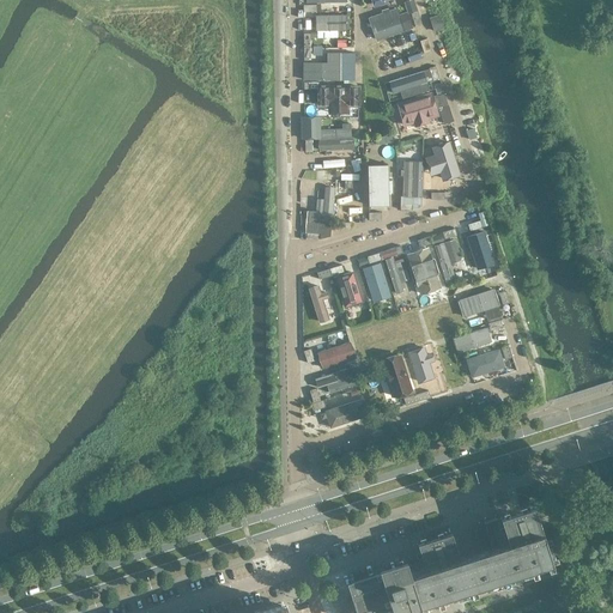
[(369,16),(377,40),(413,26),(407,11),(400,13),(398,5),(369,16)]
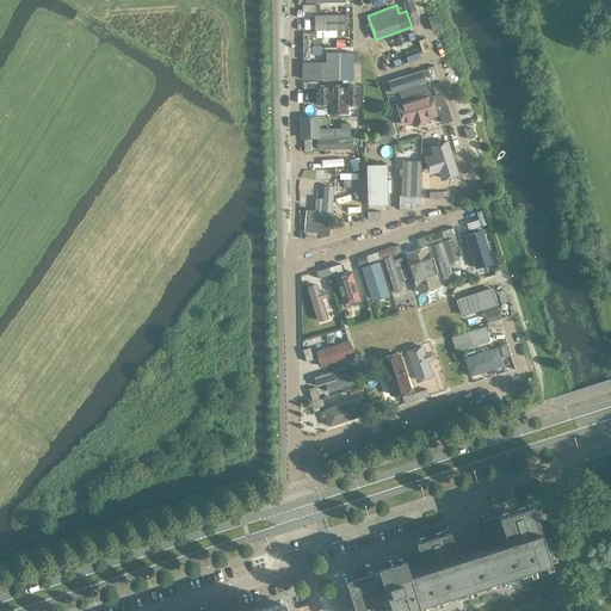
[(420,24),(417,11),(409,13),(413,25),(420,24)]
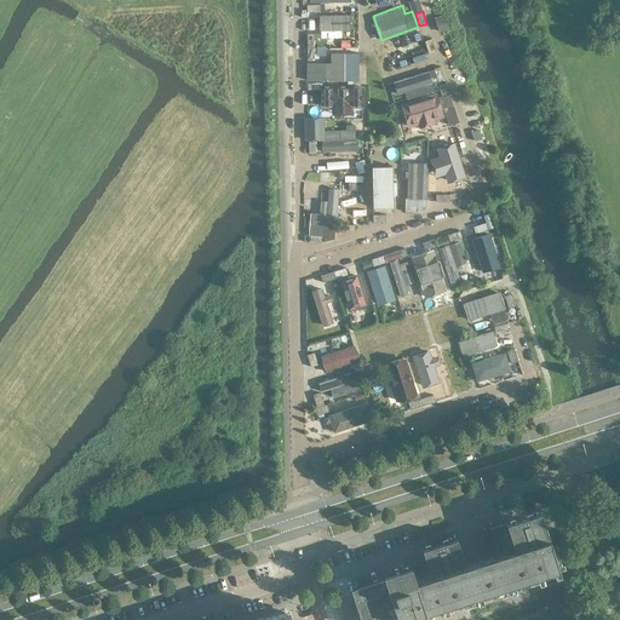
[(350,13),(319,13),(319,29),(320,29),(321,36),(339,36),(339,29),(350,29),(350,13)]
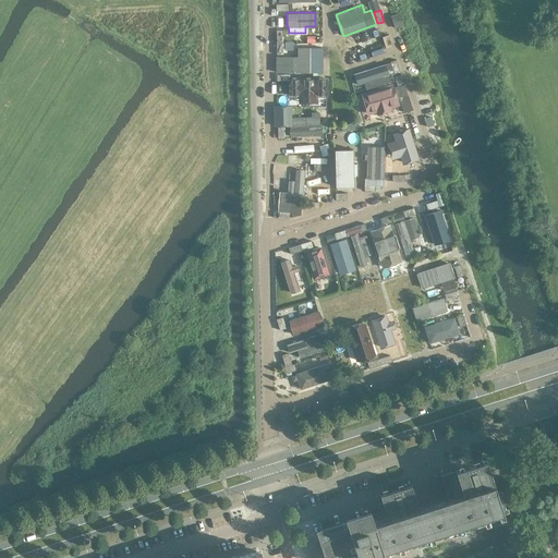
[(397,26),(403,24),(399,13),(392,15),(397,26)]
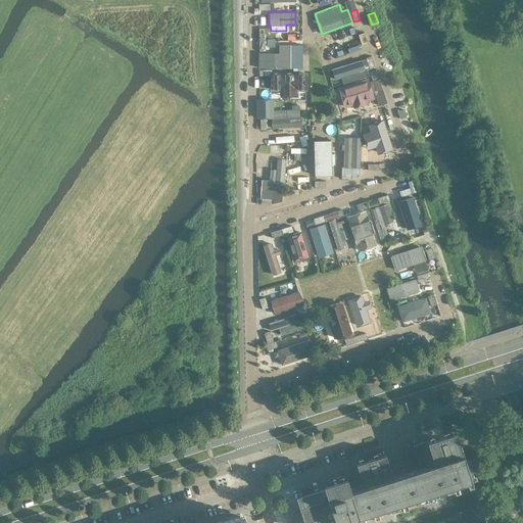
[(367,43),(364,33),(358,35),(362,45),(367,43)]
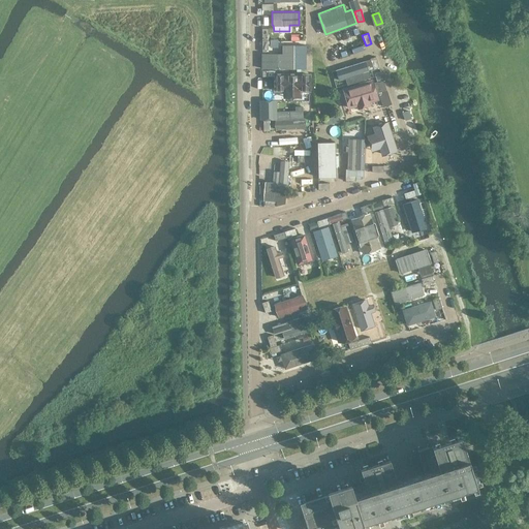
[(282,53),(260,53),(260,67),(306,68),(307,44),(282,43),(282,53)]
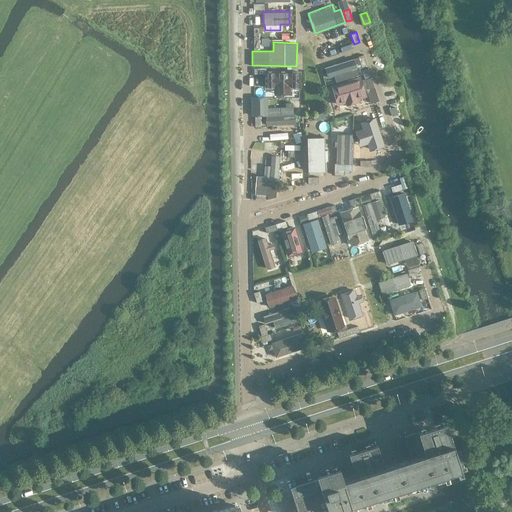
[(367,65),(363,55),(358,57),(361,67),(367,65)]
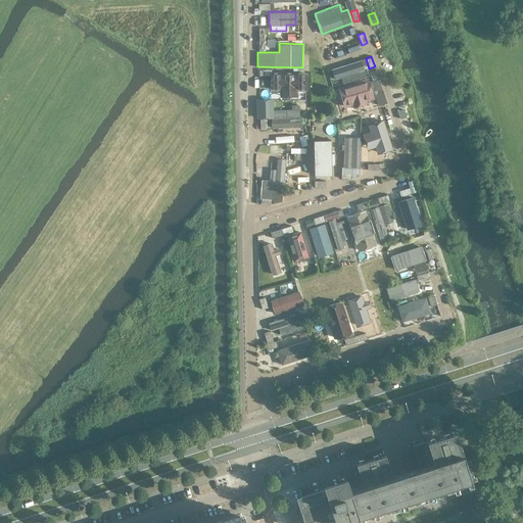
[(272,72),(271,89),(280,89),(280,96),(296,97),(296,90),(305,90),(305,73),(272,72)]
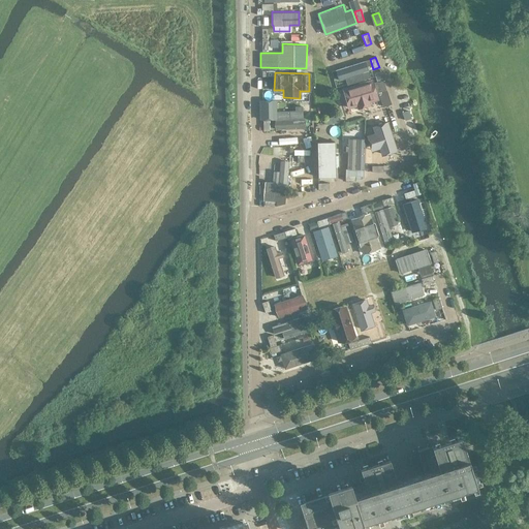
[(386,91),(383,81),(377,82),(380,93),(386,91)]
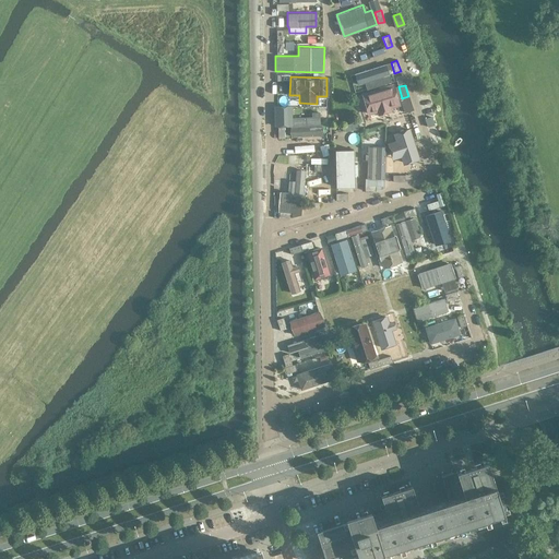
[(292,105),(275,105),(276,125),(289,125),(290,134),(321,133),(321,110),(310,110),(310,116),(292,116),(292,105)]
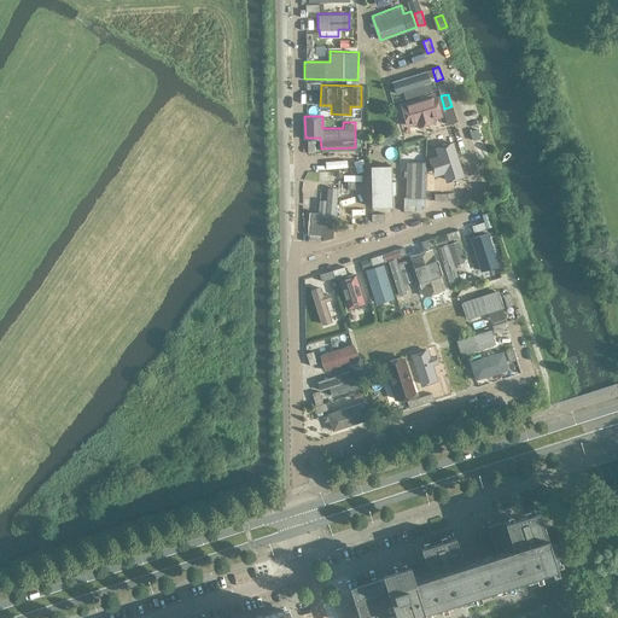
[(444,173),(447,180),(465,175),(455,141),(436,146),(438,155),(430,157),(435,175),(444,173)]
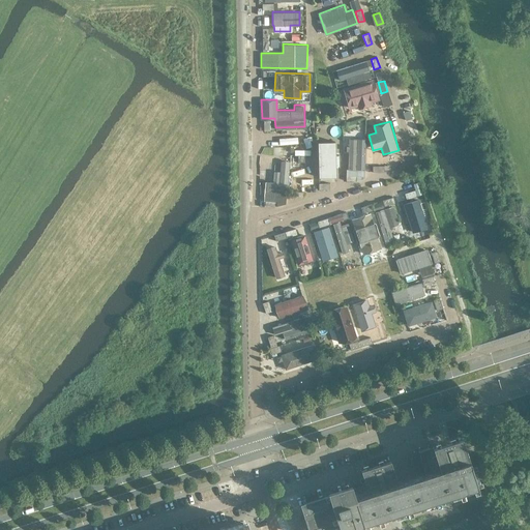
[(320,176),(336,175),(336,141),(319,141),(320,176)]
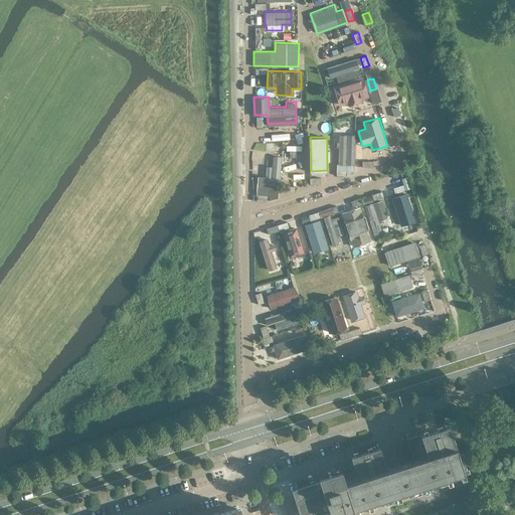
[(279,185),(281,156),(272,155),(271,167),(267,166),(266,177),(258,176),(255,193),(270,194),(271,185),(279,185)]
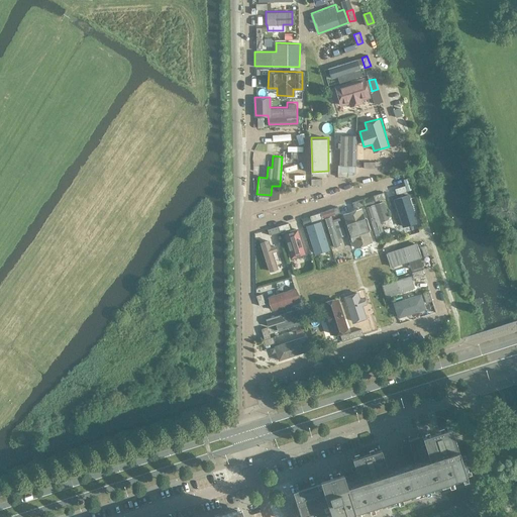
[(406,192),(404,186),(394,189),(396,195),(406,192)]
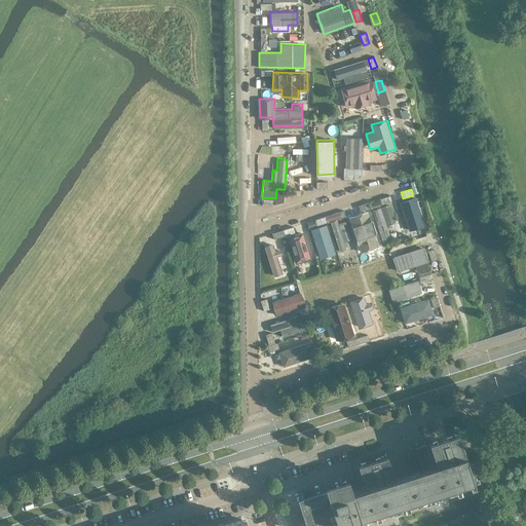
[(391,201),(389,196),(379,199),(381,205),(391,201)]
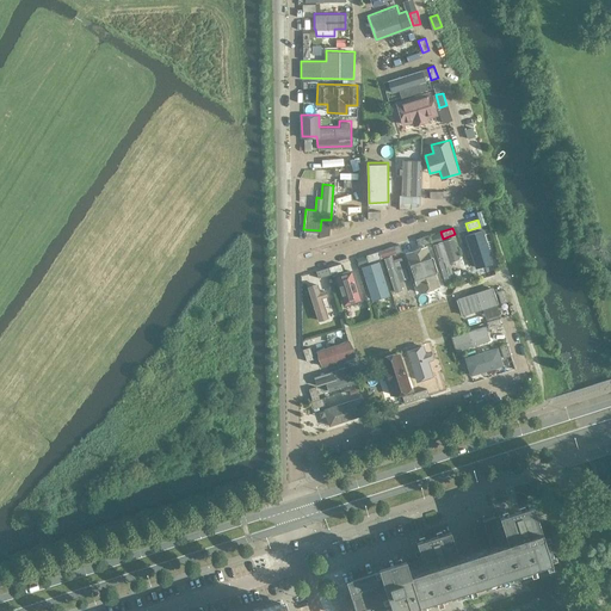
[(474,233),(467,235),(476,264),(483,261),(474,233)]
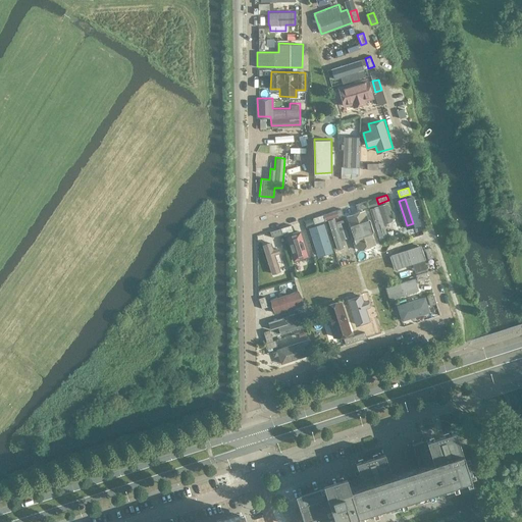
[(367,207),(365,201),(355,204),(357,210),(367,207)]
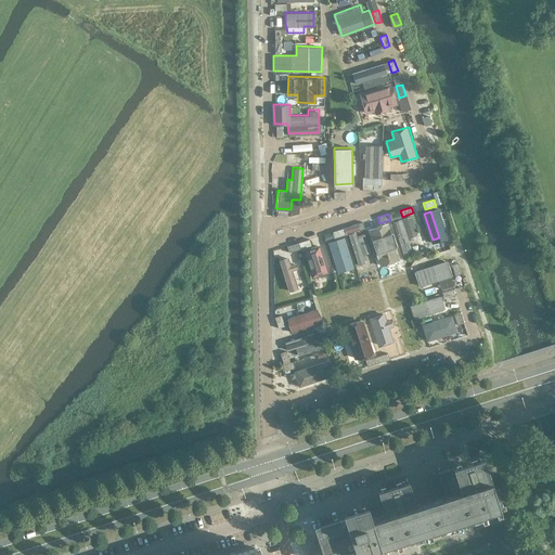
[(345,235),(344,229),(332,232),(334,239),(345,235)]
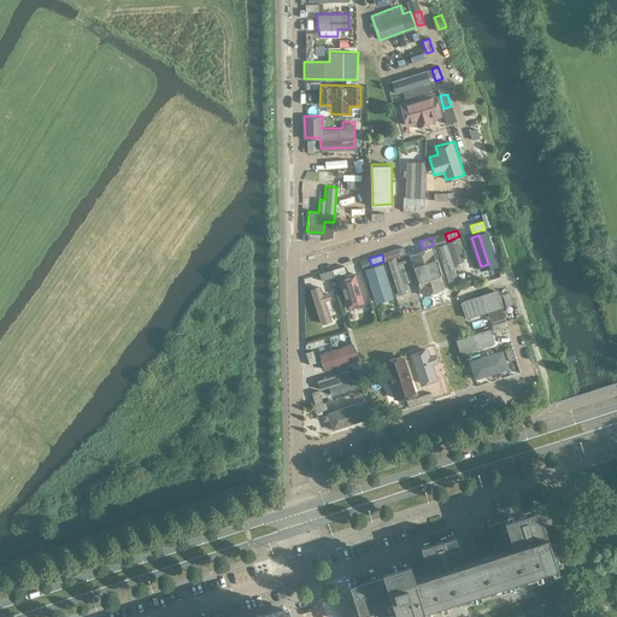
[(376,303),(394,297),(383,263),(364,269),(376,303)]
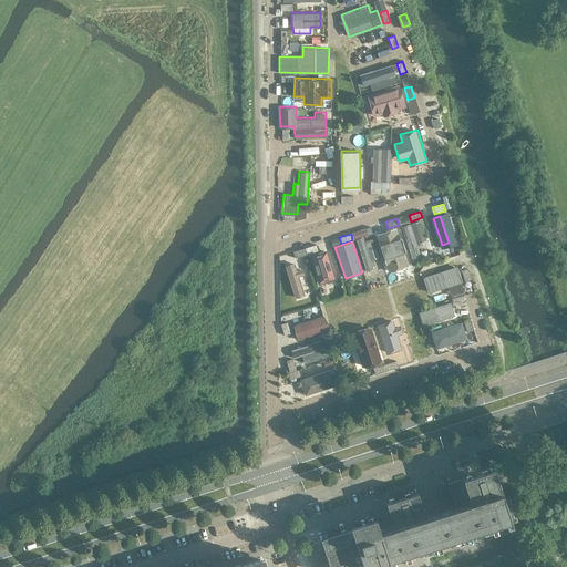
[(318,251),(316,245),(305,248),(307,255),(318,251)]
